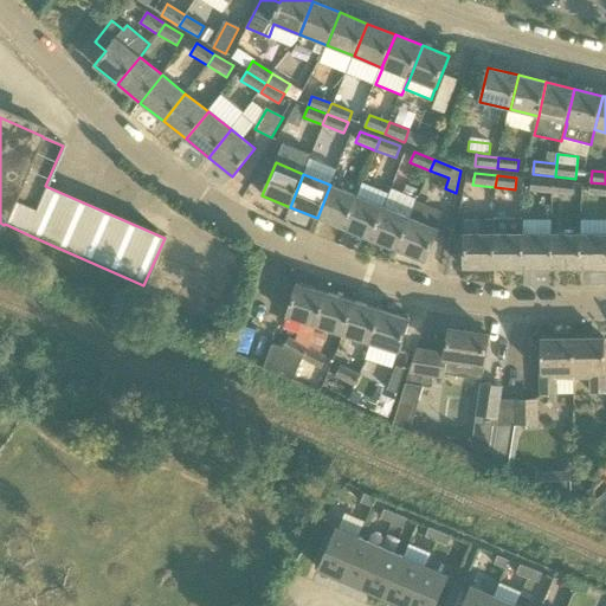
[(554,194),(555,181),(532,179),(530,192),(554,194)]
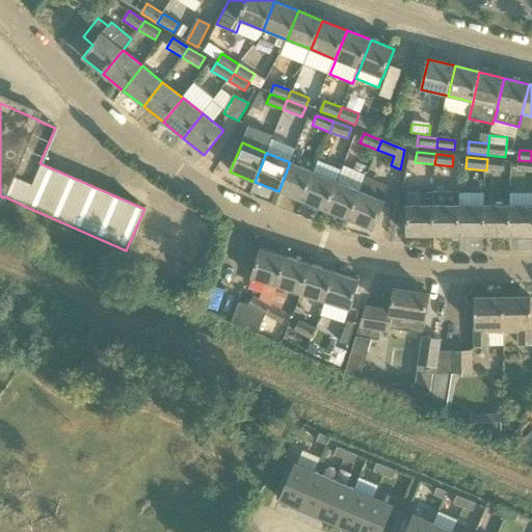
[(503,171),(504,161),(487,159),(486,170),(503,171)]
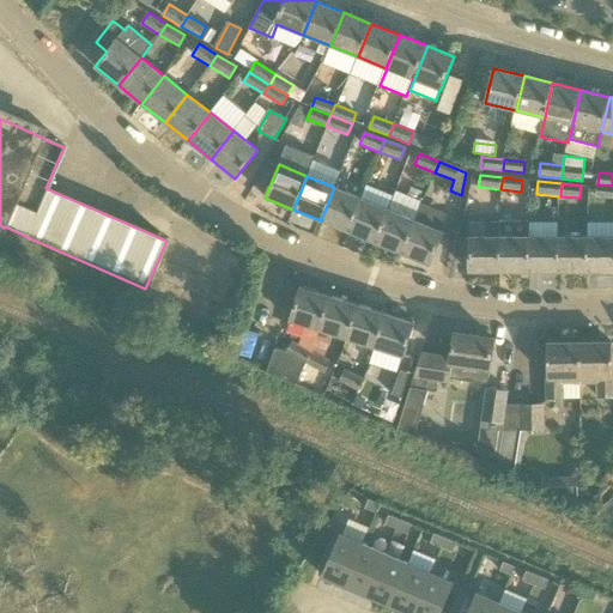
[(612,199),(612,186),(598,184),(595,196),(612,199)]
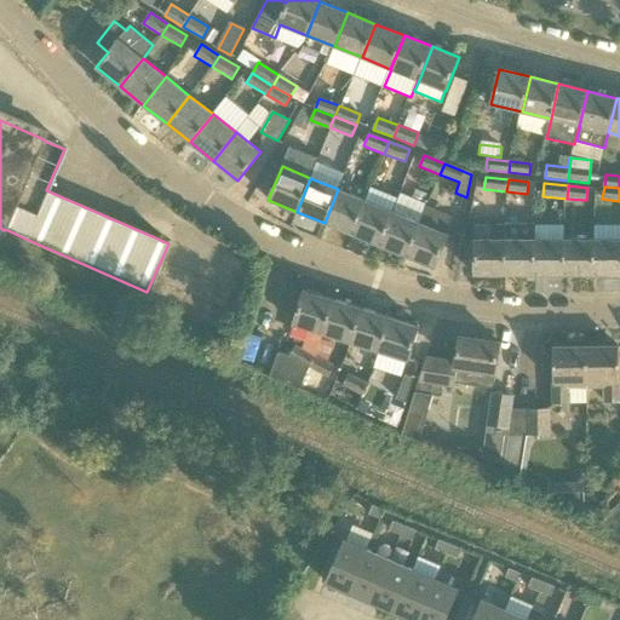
[(351,234),(366,200),(338,189),(325,223),(351,234)]
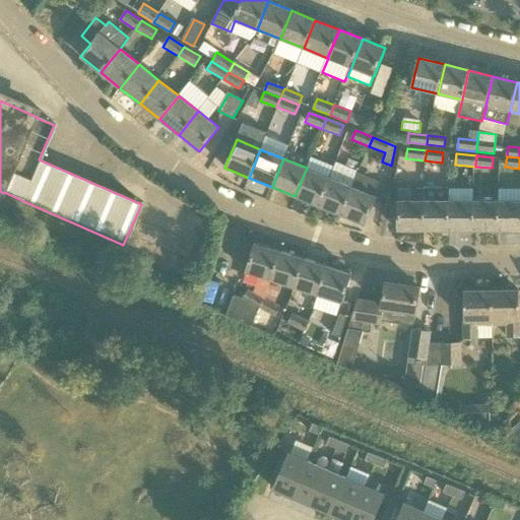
[(353,187),(351,186),(359,169),(336,159),(329,177),(330,178),(318,205),(341,215),(353,187)]
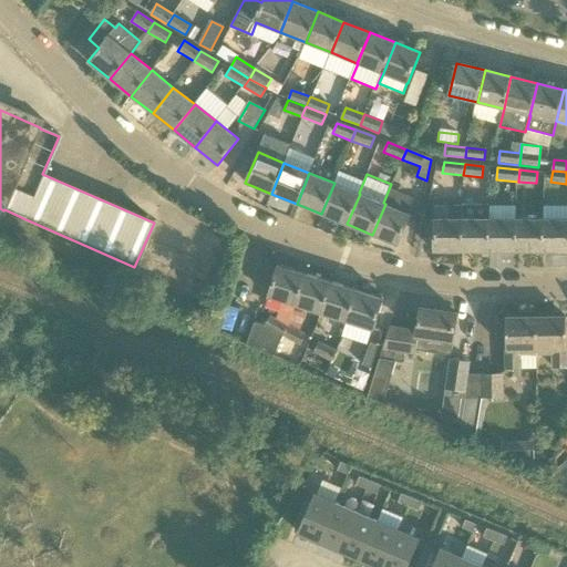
[(360,194),(359,193),(334,183),(321,214),(347,224),(360,194)]
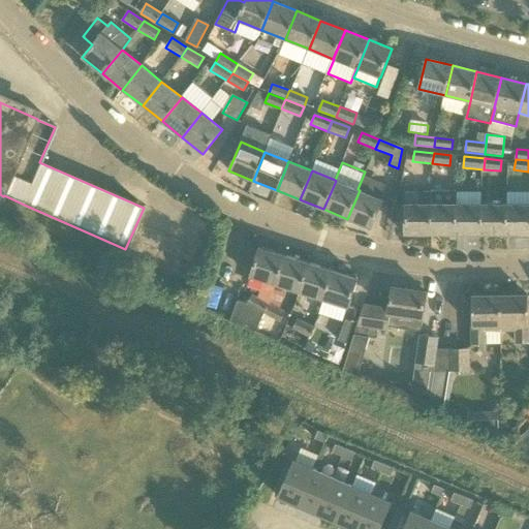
[(363,176),(360,187),(382,193),(385,183),(363,176)]
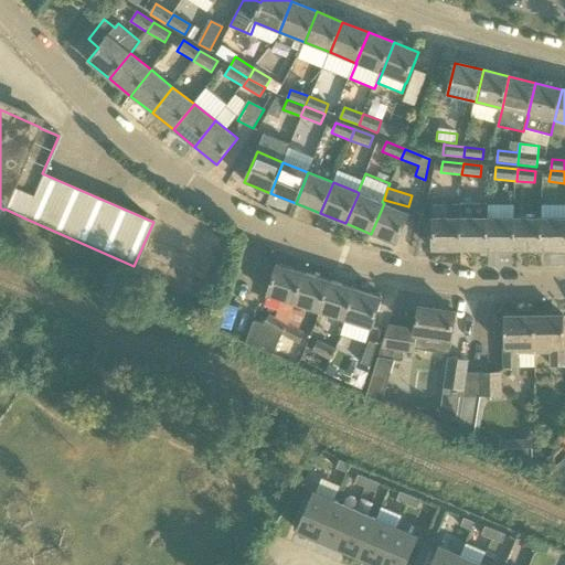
[(384,203),(371,234),(397,244),(409,214),(384,203)]
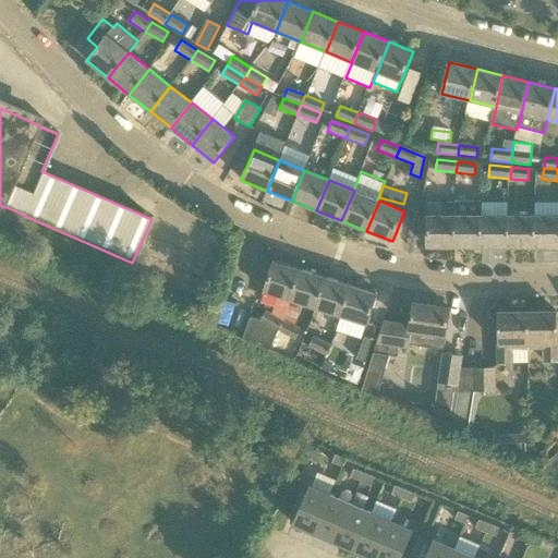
[(456,215),(453,215),(453,203),(427,203),(427,247),(455,247),(456,215)]
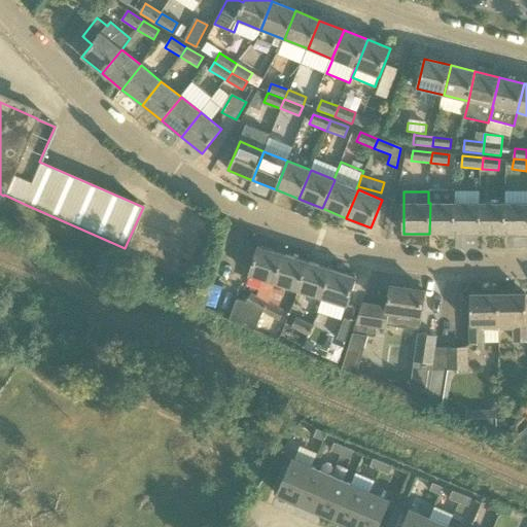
[(454,234),(455,203),(430,203),(429,234),(454,234)]
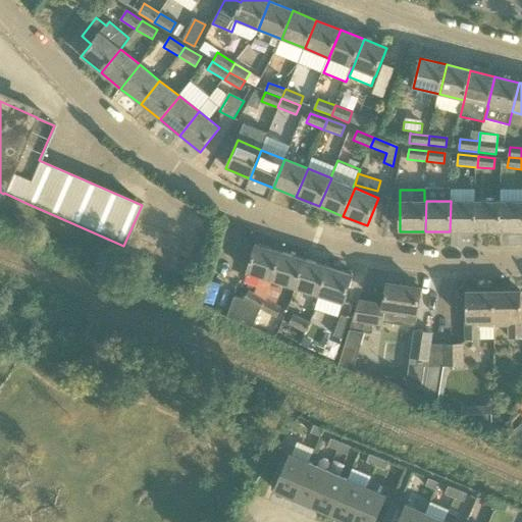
[(475,231),(476,201),(451,201),(450,231),(475,231)]
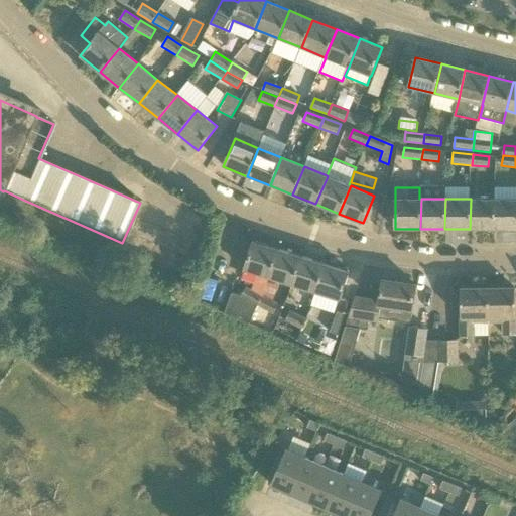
[(495,229),(496,200),(471,199),(470,229),(495,229)]
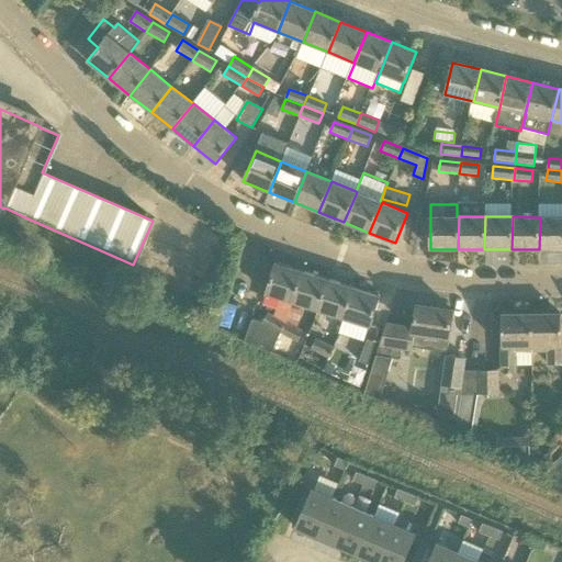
[(561,249),(561,216),(540,217),(539,249),(561,249)]
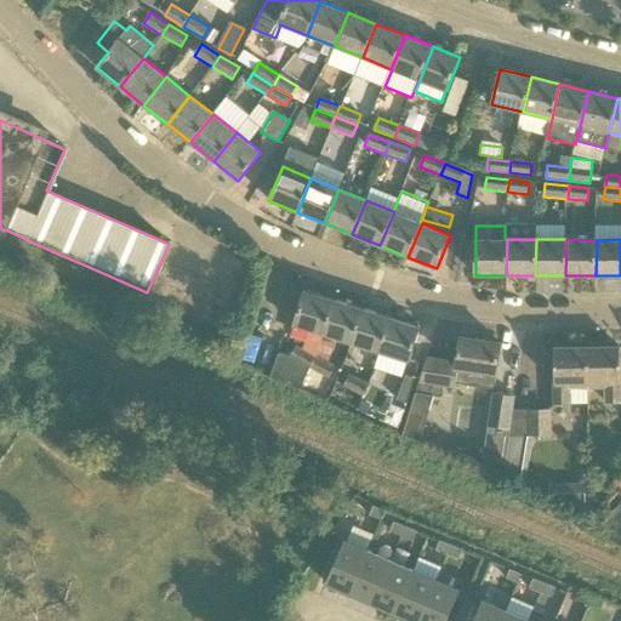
[(303,349),(315,357),(323,335),(324,335),(335,300),(305,290),(294,325),(309,330),(303,349)]
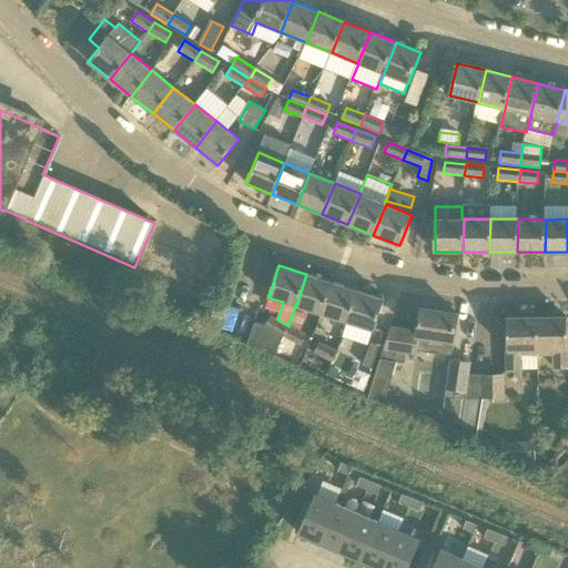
[(322,314),(332,283),(306,274),(296,306),(322,314)]
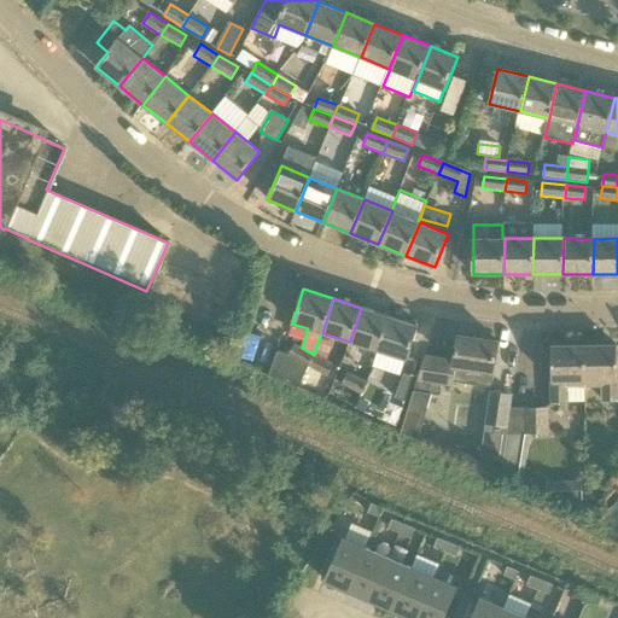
[(378,351),(390,316),(361,308),(350,342),(378,351)]
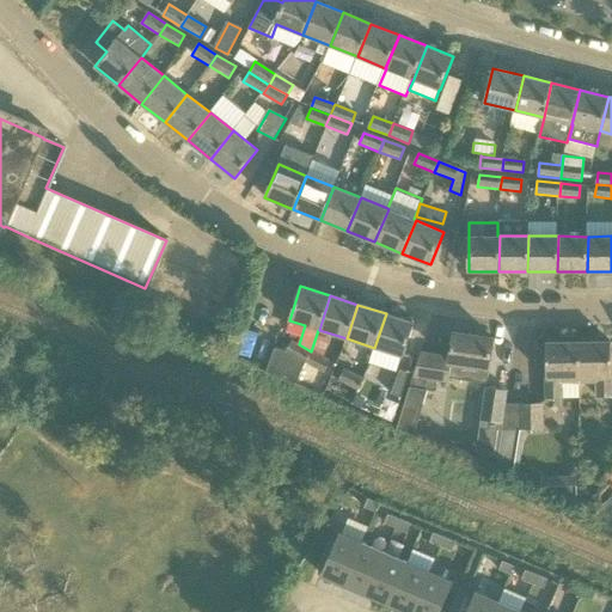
[(386,313),(374,348),(404,356),(415,323),(386,313)]
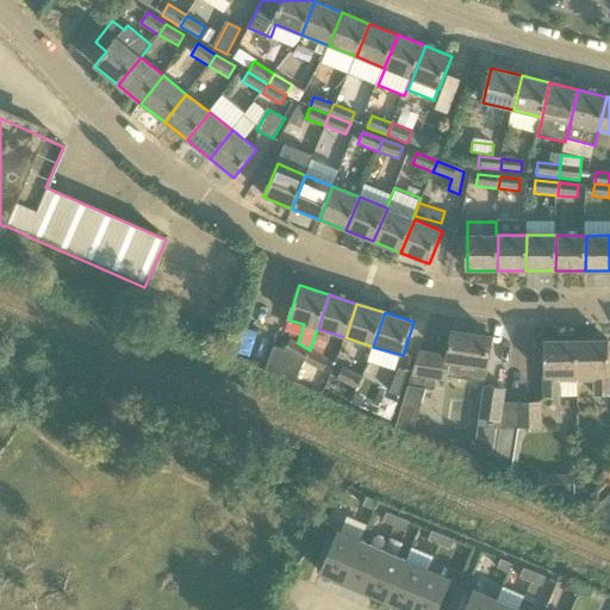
[(249,327),(242,352),(262,358),(271,332),(249,327)]
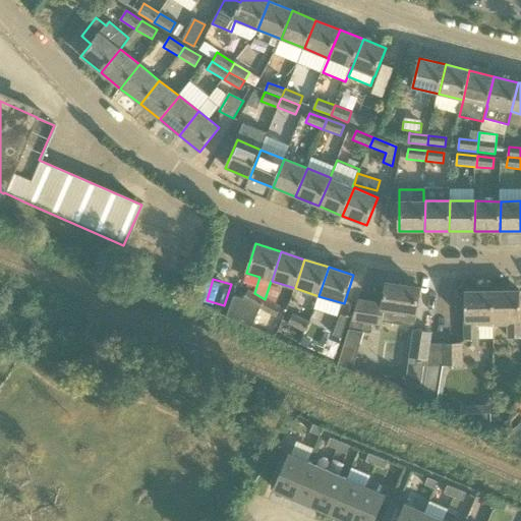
[(415,326),(420,288),(386,283),(383,304),(358,301),(348,330),(363,332),(371,333),(372,325),(382,326),(383,322),(415,326)]
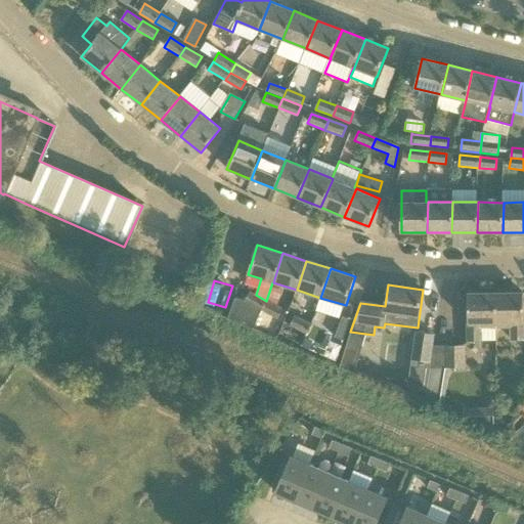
[(252,330),(262,310),(266,301),(256,295),(249,292),(245,300),(234,298),(227,319),(252,330)]
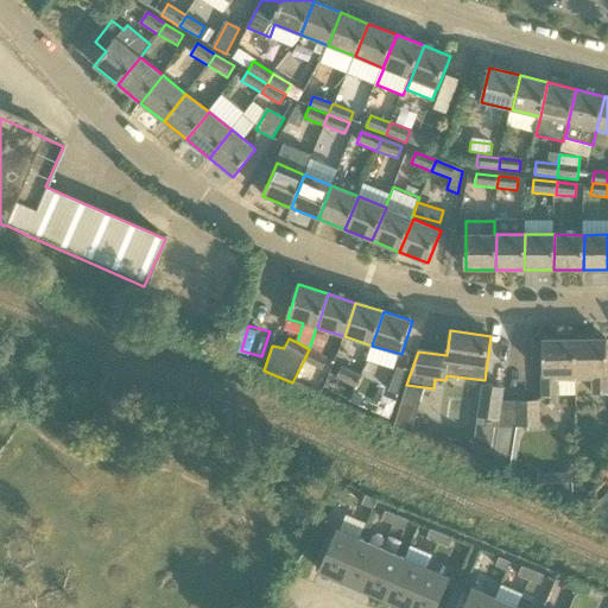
[(576,380),(594,379),(594,394),(607,394),(607,340),(575,341),(576,380)]
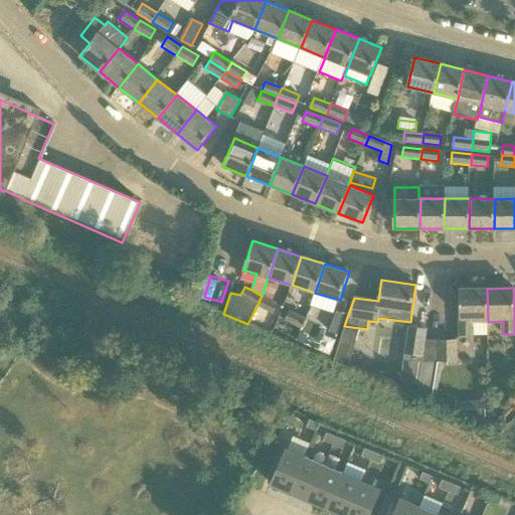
[(489,335),(488,322),(487,289),(460,289),(461,335),(489,335)]
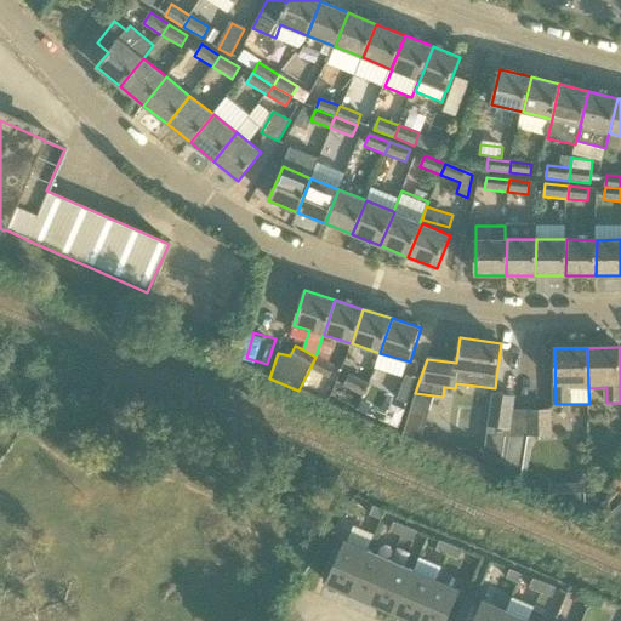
[(329,377),(330,379),(335,368),(315,357),(311,368),(329,377)]
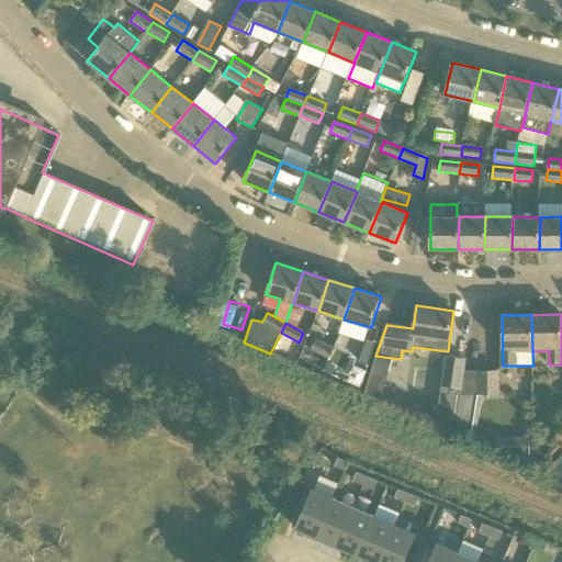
[(329,358),(335,348),(316,339),(312,349),(314,350),(329,358)]
